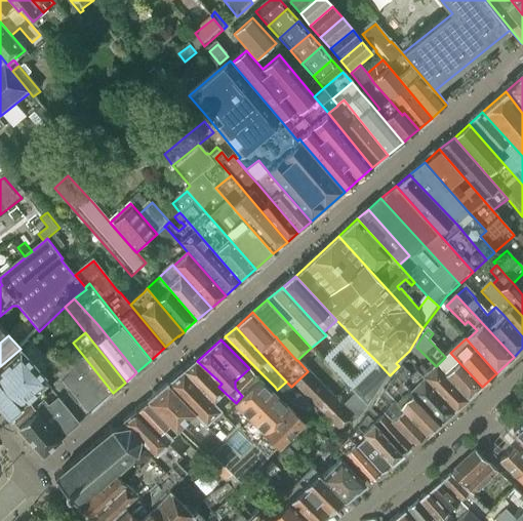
[(21,349),(0,366),(0,404),(10,416),(29,400),(47,383),(43,377),(53,368),(29,342),(21,349)]
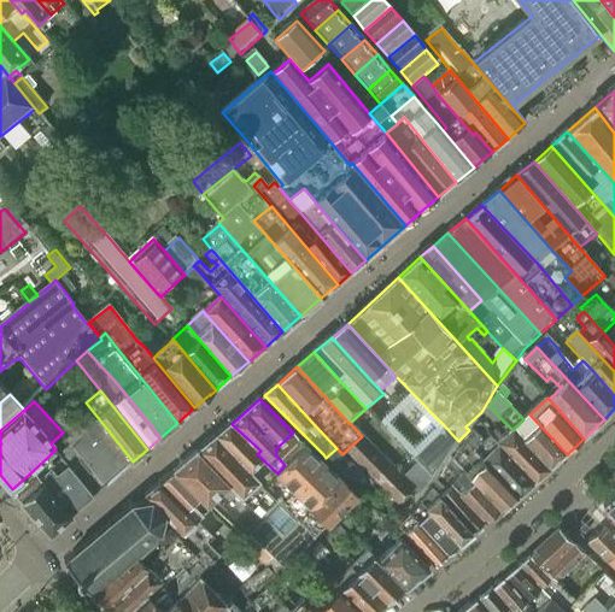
[(95,415),(66,441),(70,446),(105,487),(133,462),(95,415)]
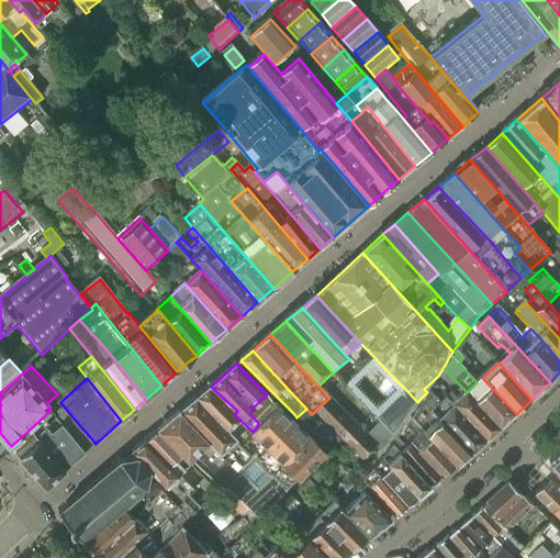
[(477,382),(467,392),(501,427),(516,414),(482,378),(477,382)]
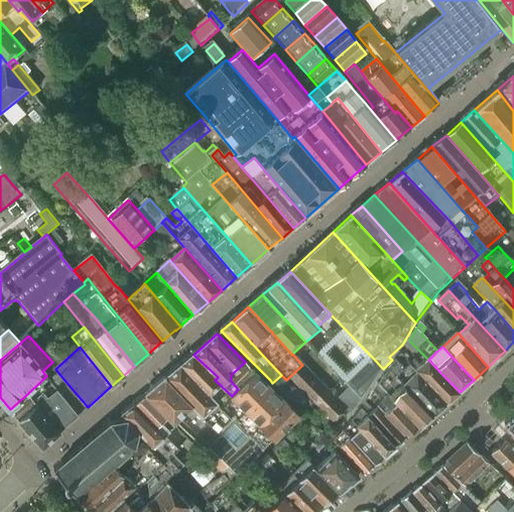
[(180,366),(179,367),(208,396),(209,395),(263,451),(274,440),(264,430),(232,396),(215,380),(218,377),(194,355),(180,366)]
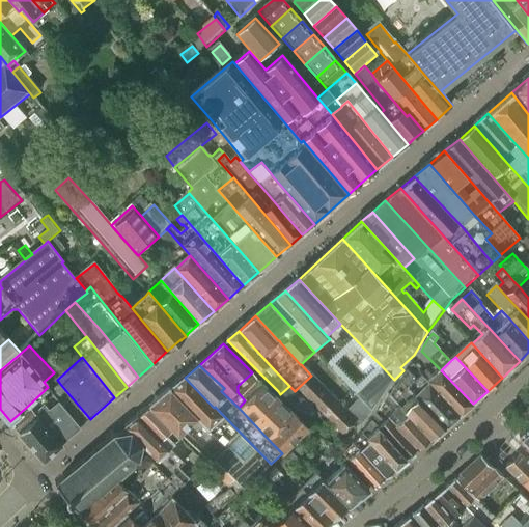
[(381,376),(371,384),(383,396),(394,380),(382,366),(381,376)]
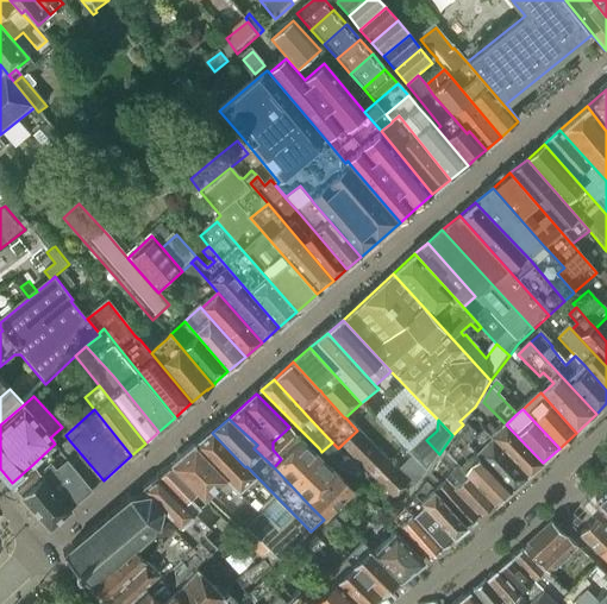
[(490,426),(486,432),(527,477),(529,477),(543,463),(506,425),(502,421),(499,423),(502,428),(498,433),(490,426)]
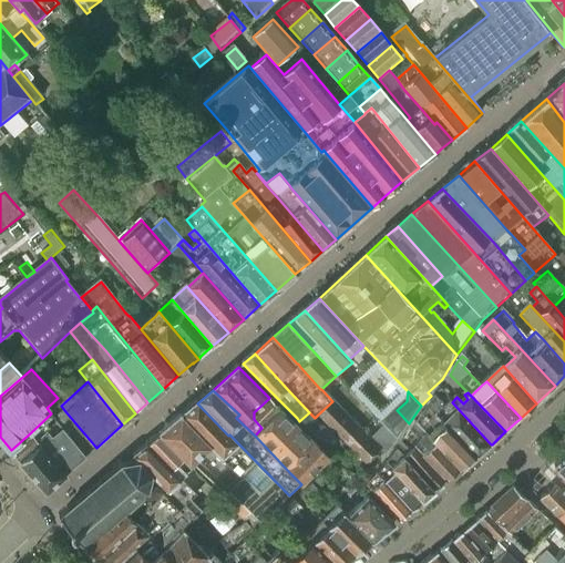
[(254,412),(254,419),(262,428),(280,410),(269,398),(254,412)]
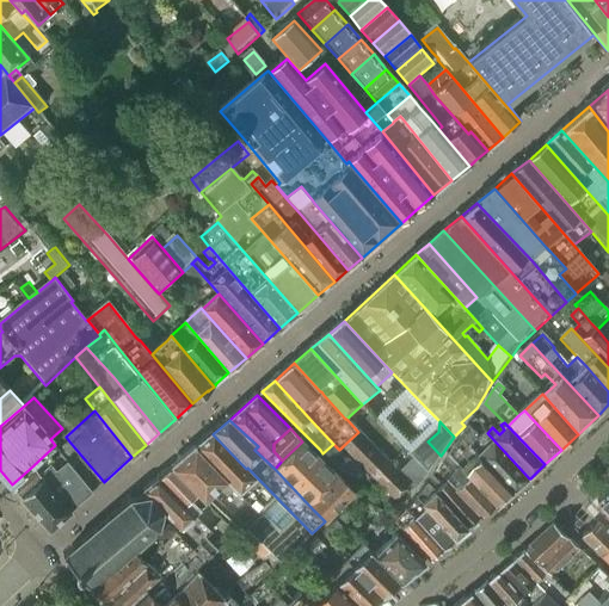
[(469,428),(448,457),(497,507),(514,493),(472,449),(481,439),(469,428)]
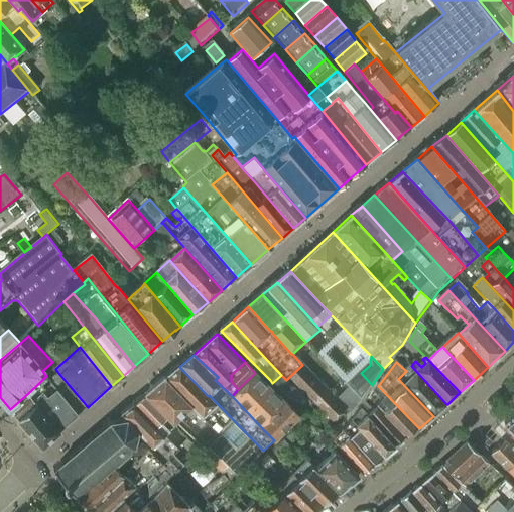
[(302,365),(289,377),(300,389),(314,376),(302,365)]
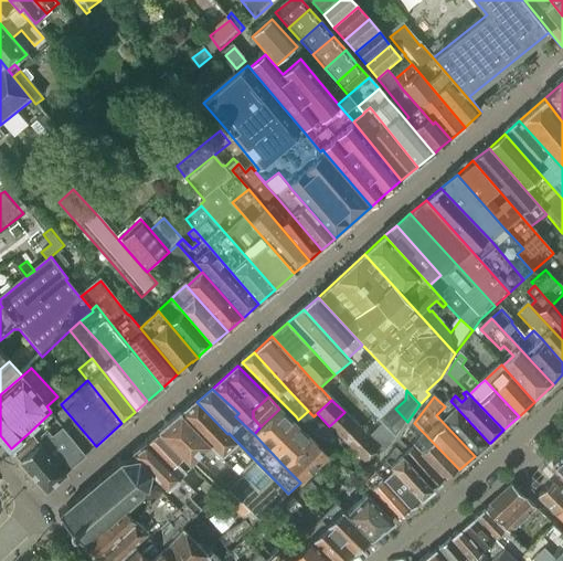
[(445,406),(436,415),(475,456),(489,443),(450,401),(445,406)]
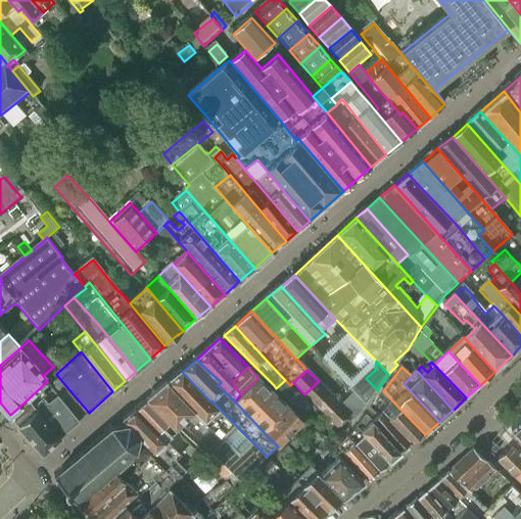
[(182,372),(147,400),(148,400),(171,423),(171,424),(177,430),(178,428),(181,430),(208,458),(209,459),(214,458),(217,461),(211,467),(227,483),(234,490),(237,487),(241,483),(253,472),(268,458),(267,457),(211,400),(210,402),(182,372)]
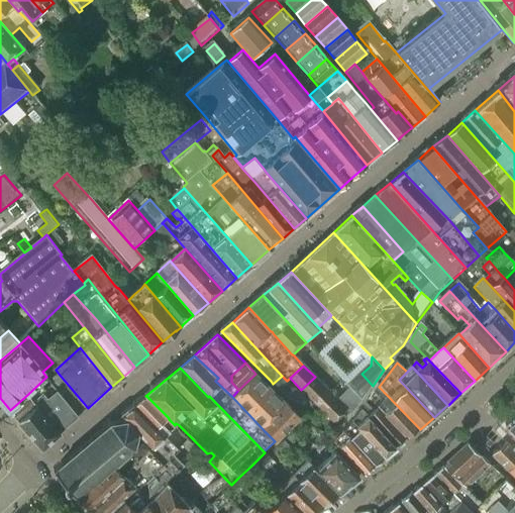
[(59,374),(49,380),(52,382),(78,416),(88,408),(59,374)]
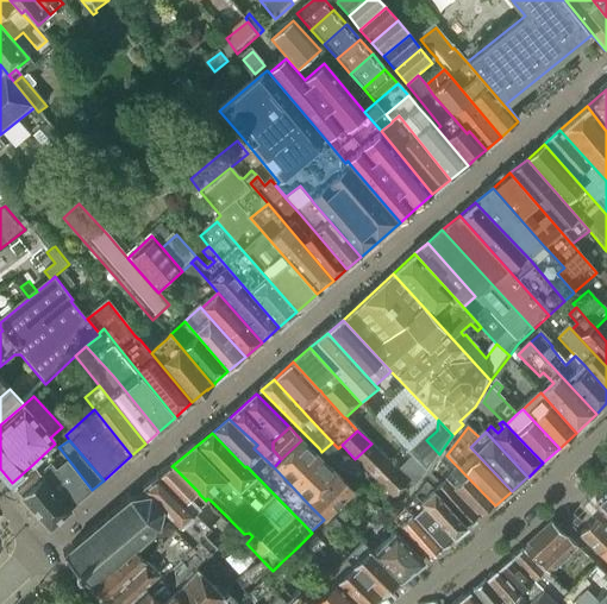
[(281,459),(274,467),(312,508),(340,479),(301,440),(281,459)]
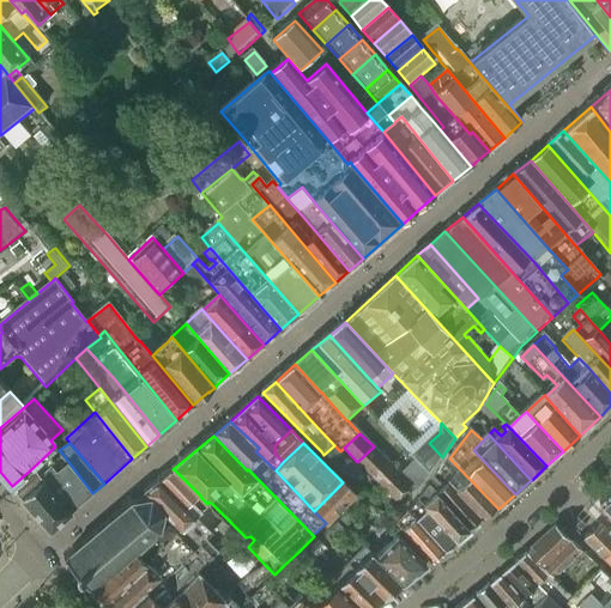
[(429,443),(417,455),(428,467),(430,464),(435,469),(442,457),(429,443)]
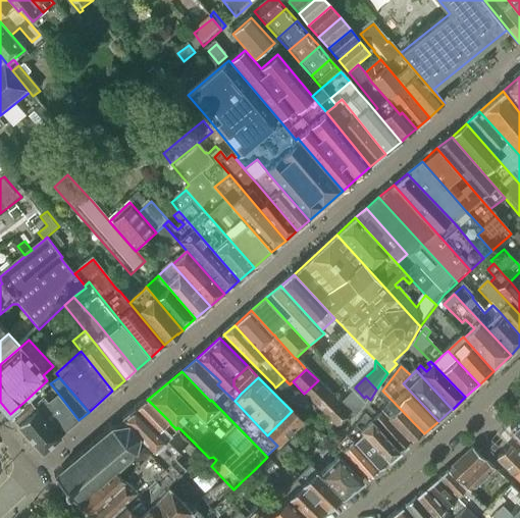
[(29,398),(10,414),(18,423),(37,407),(34,404),(43,396),(42,395),(52,385),(50,383),(47,380),(29,398)]
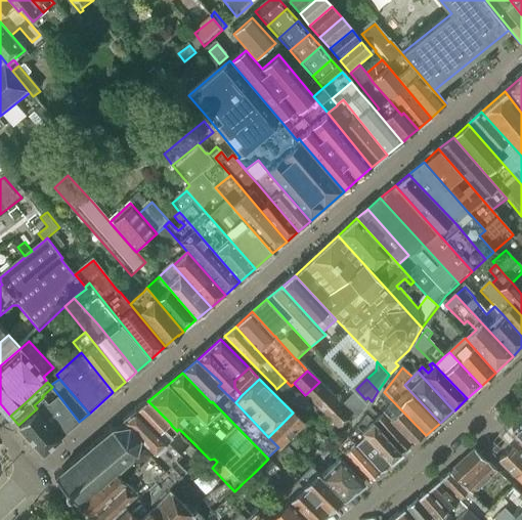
[(319,382),(305,395),(316,406),(330,394),(319,382)]
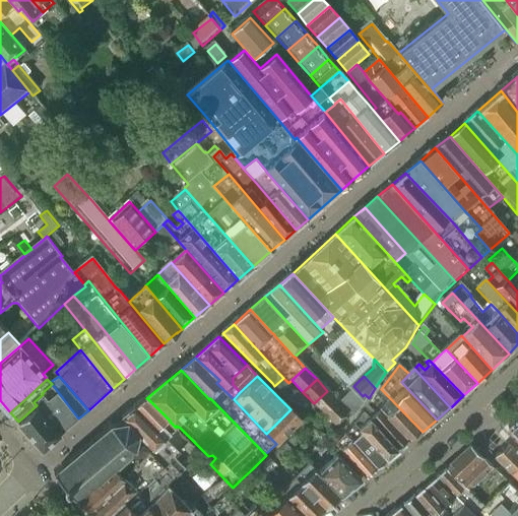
[(43,394),(34,402),(37,405),(60,435),(78,418),(52,384),(42,393),(43,394)]
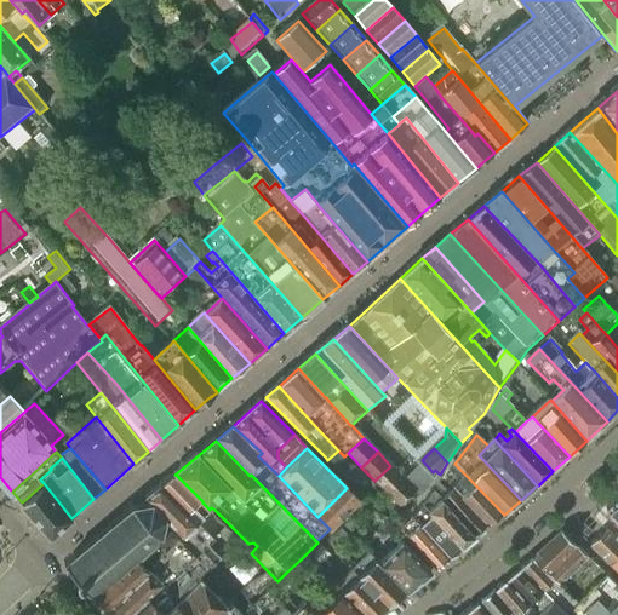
[(455,464),(450,472),(462,484),(471,494),(464,500),(463,500),(490,528),(504,515),(455,464)]
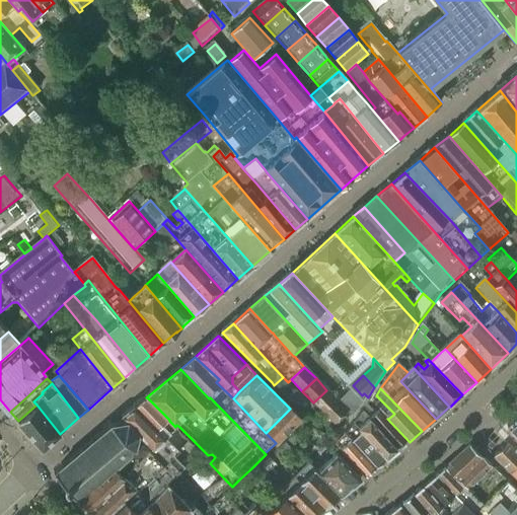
[(326,390),(313,402),(324,414),(338,401),(326,390)]
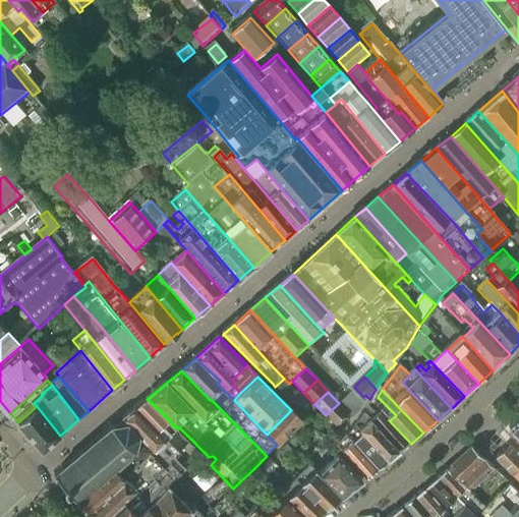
[(355,395),(343,407),(351,415),(355,419),(365,405),(361,402),(355,395)]
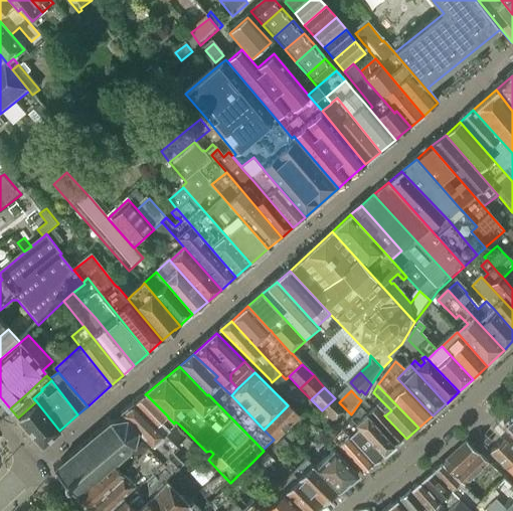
[(298,391),(290,398),(303,411),(310,404),(298,391)]
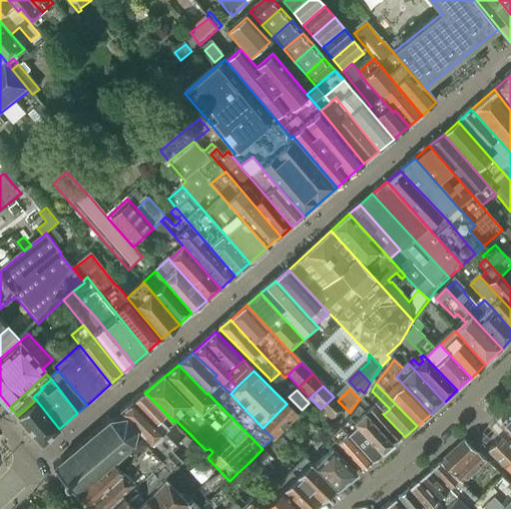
[(145,393),(133,403),(164,435),(177,422),(174,420),(173,422),(167,416),(167,415),(145,393)]
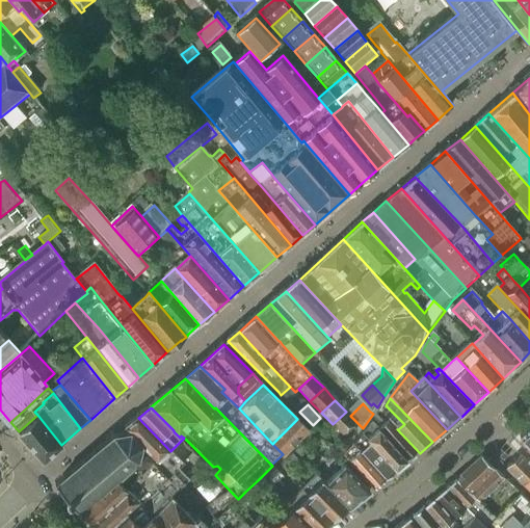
[(346,412),(333,424),(344,437),(359,424),(350,416),(346,412)]
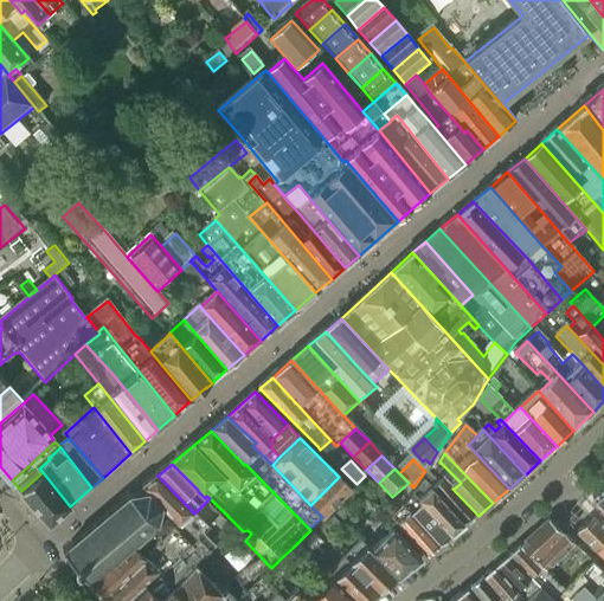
[(43,472),(21,491),(50,523),(70,506),(43,472)]
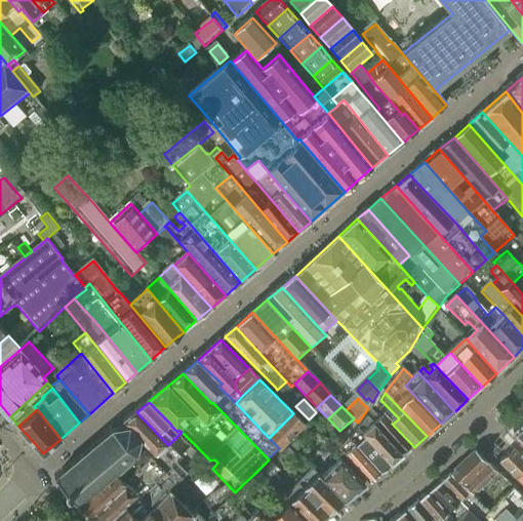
[(136,412),(124,423),(127,427),(128,425),(131,427),(129,429),(138,439),(142,438),(142,441),(155,455),(156,456),(158,454),(168,445),(136,412)]
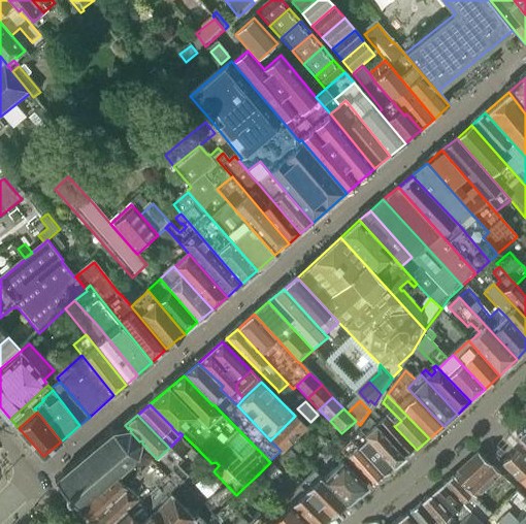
[(295,416),(270,440),(281,451),(282,452),(306,427),(295,416)]
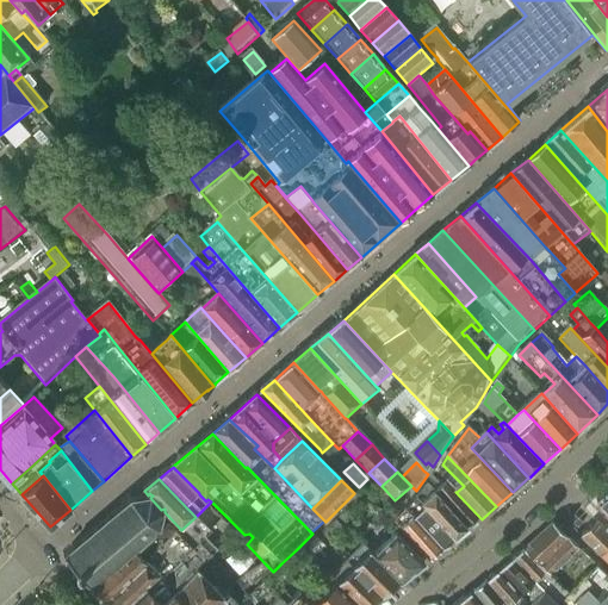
[(447,484),(436,494),(469,530),(482,519),(456,492),(457,492),(447,484)]
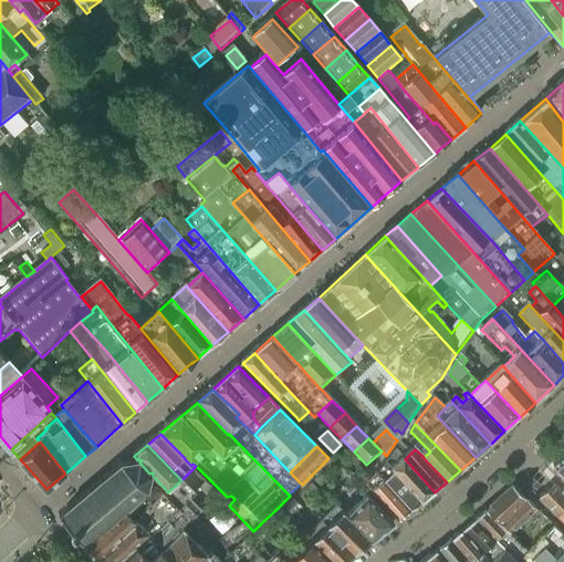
[(397,450),(387,462),(393,468),(423,502),(435,492),(405,459),(397,450)]
